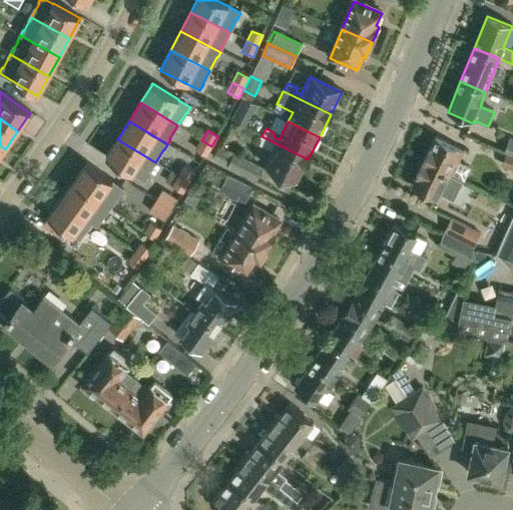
[(297,182),(308,159),(262,136),(258,144),(273,151),(265,166),(297,182)]
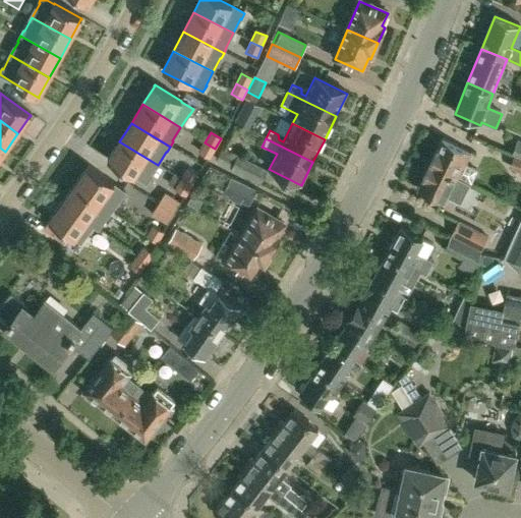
[(477,172),(465,166),(470,154),(443,140),(430,166),(458,179),(458,180),(470,186),(477,172)]
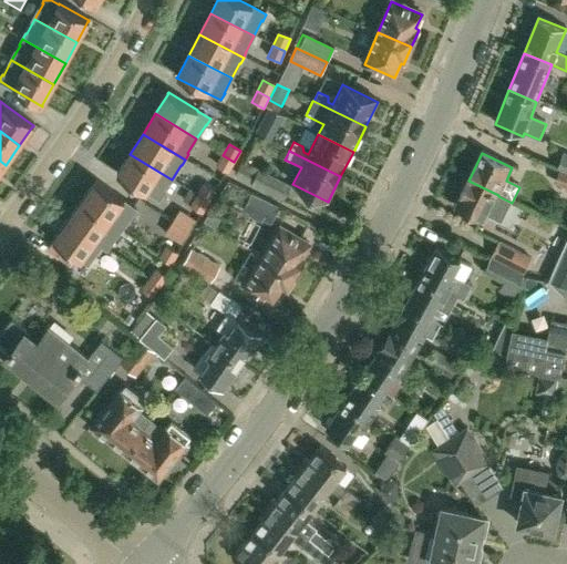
[(162,194),(172,180),(130,154),(117,174),(116,175),(146,194),(146,193),(160,201),(163,195),(162,194)]
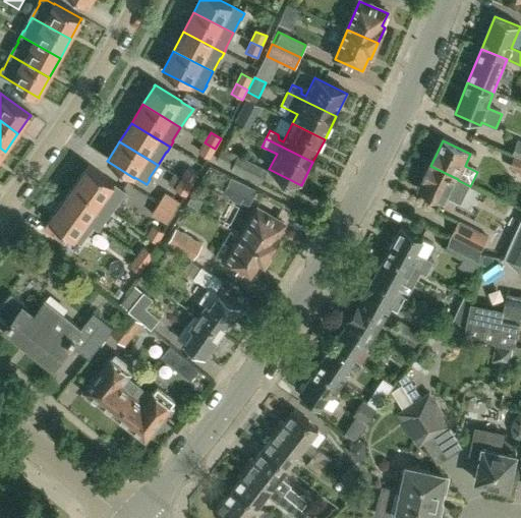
[(205,142),(198,154),(210,159),(215,149),(205,142)]
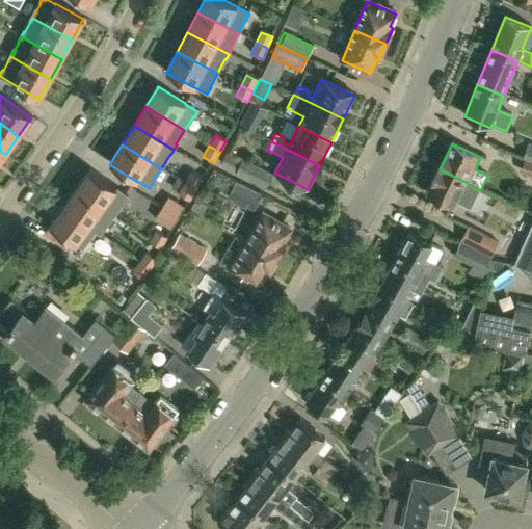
[(531,148),(528,146),(522,158),(531,162),(531,148)]
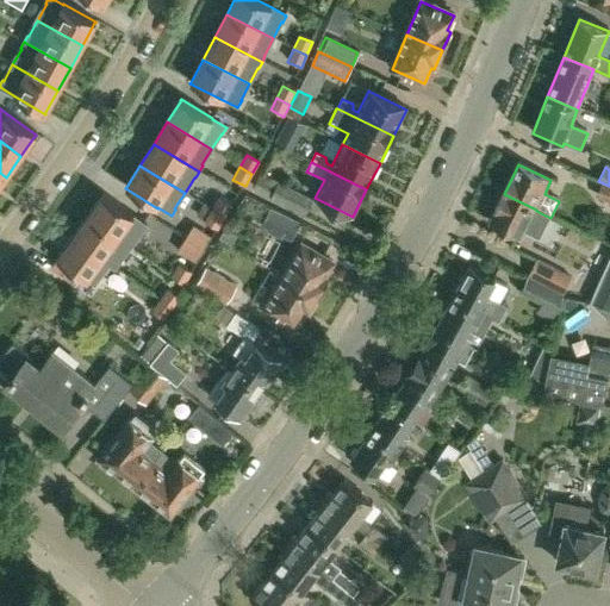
[(279,186),(260,176),(251,192),(271,201),(279,186)]
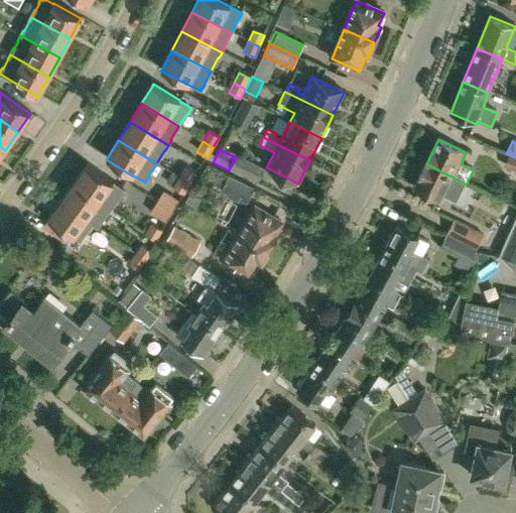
[(515,158),(509,156),(505,167),(515,171),(515,158)]
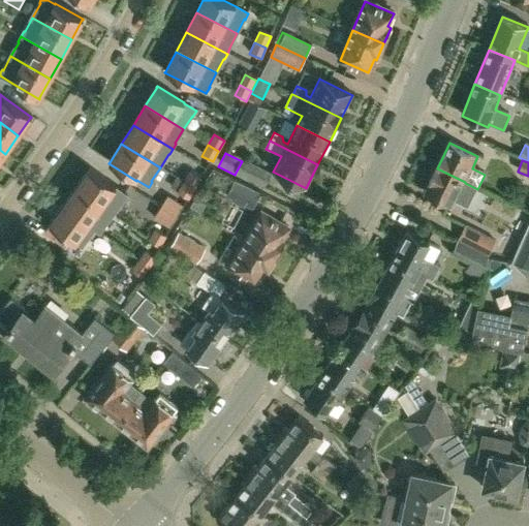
[(240,178),(262,189),(270,175),(242,161),(235,175),(238,176),(240,178)]
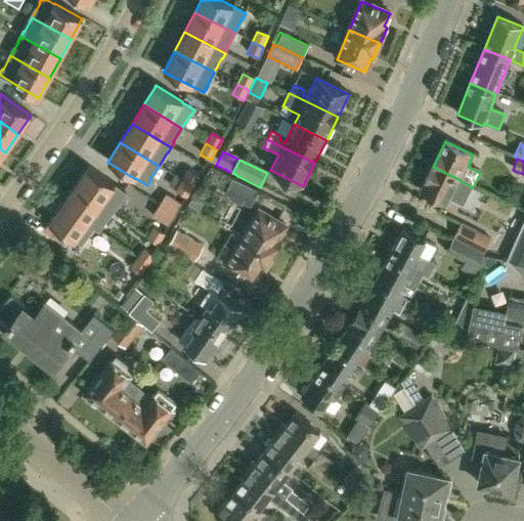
[(115,186),(89,167),(88,168),(76,186),(112,212),(121,200),(122,200),(126,194),(115,186)]
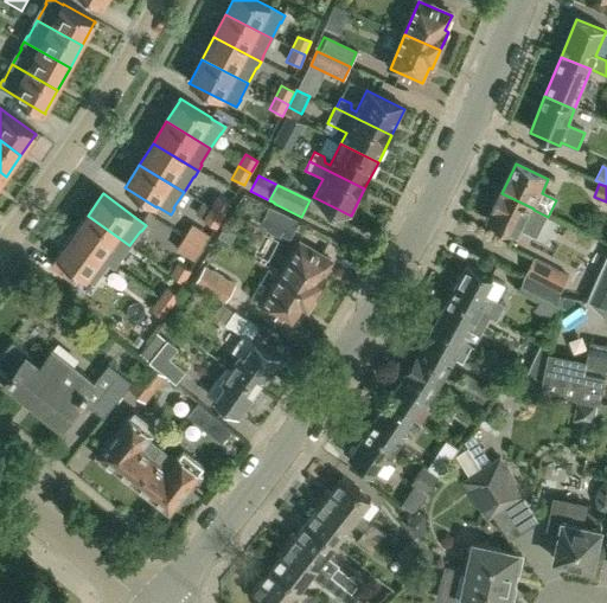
[(519,238),(534,210),(534,209),(502,193),(487,222),(519,238)]
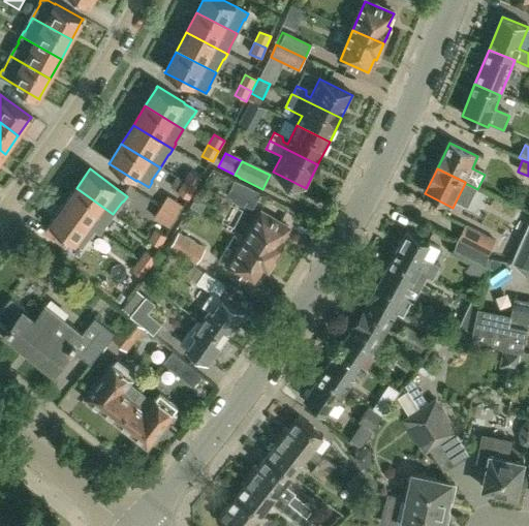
[(190,173),(184,183),(194,189),(200,179),(190,173)]
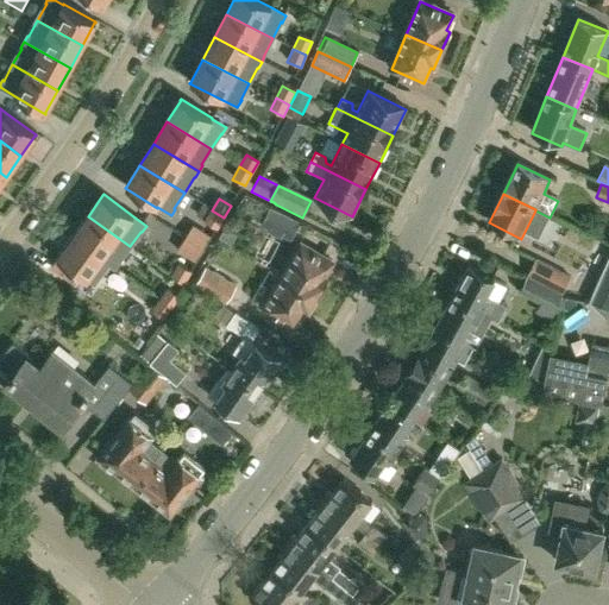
[(289,243),(299,225),(269,209),(259,228),(289,243)]
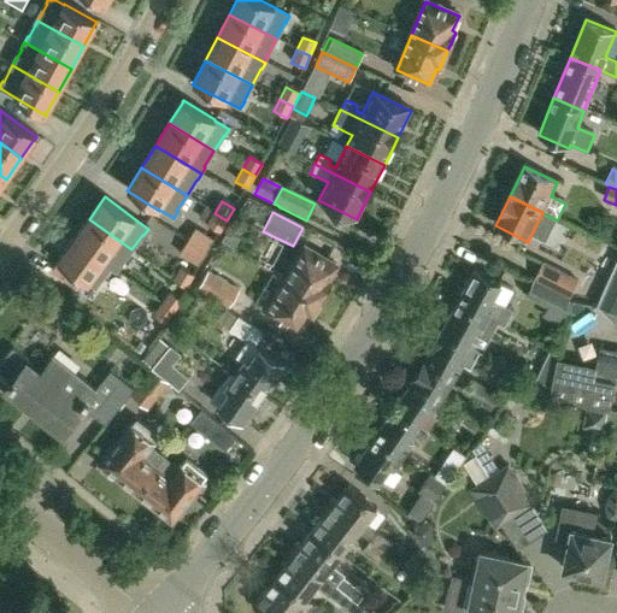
[(215,213),(207,225),(219,233),(227,220),(215,213)]
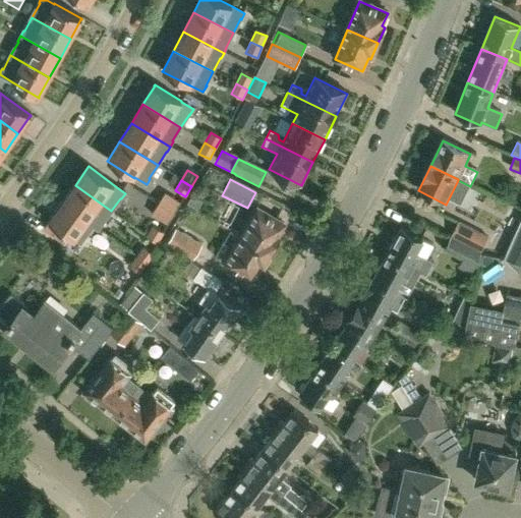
[(102,224),(111,211),(75,185),(62,203),(99,229),(103,224),(102,224)]
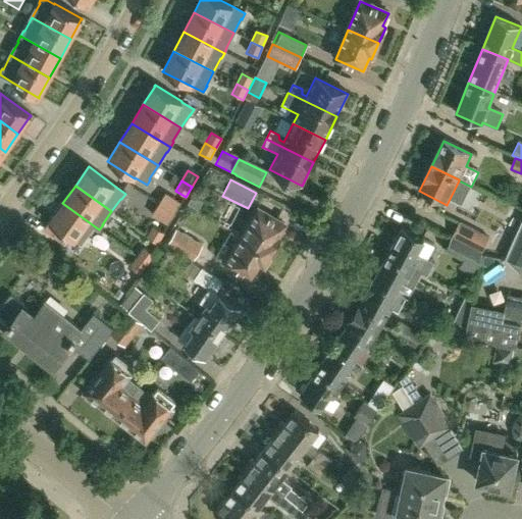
[(189,207),(199,212),(204,204),(194,198),(189,207)]
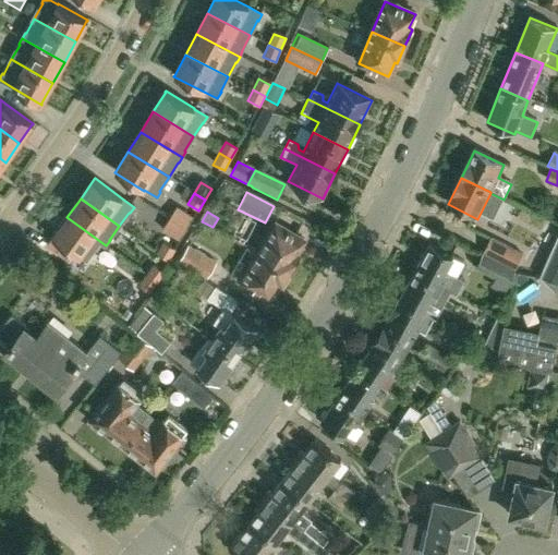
[(105,246),(106,245),(67,217),(53,236),(52,236),(52,237),(52,238),(46,245),(68,262),(74,253),(79,256),(80,256),(86,261),(91,255),(89,254),(98,242),(105,246)]
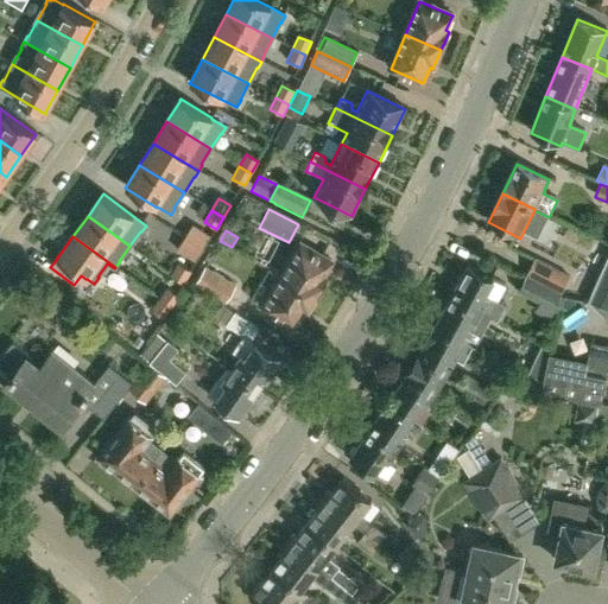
[(283,275),(316,296),(327,278),(323,277),(331,262),(301,245),(283,275)]
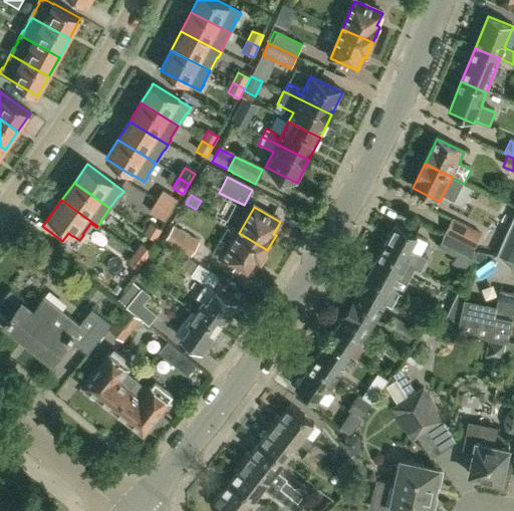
[(480,237),(452,222),(445,234),(474,249),(480,237)]
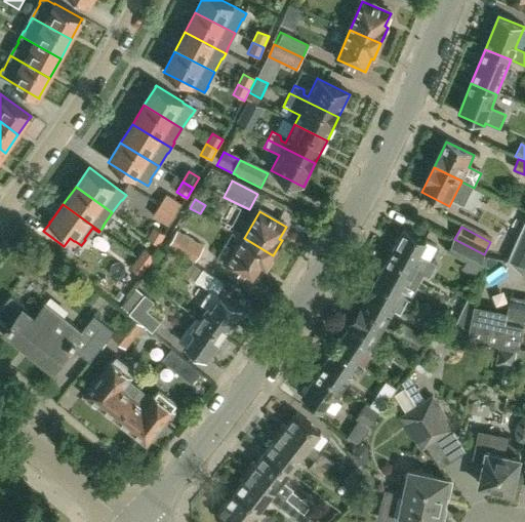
[(154,229),(148,239),(158,245),(165,235),(154,229)]
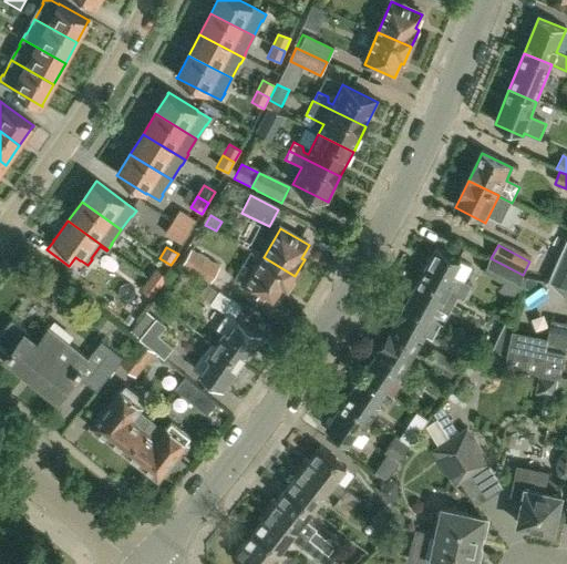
[(473,269),(461,262),(436,249),(431,260),(429,259),(422,270),(424,272),(421,277),(449,293),(463,300),(472,287),(465,284),(473,269)]
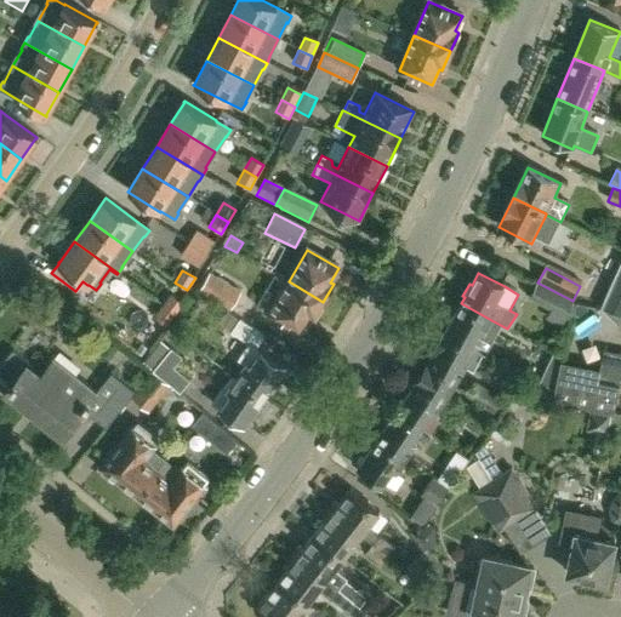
[(600,310),(619,327),(620,326),(619,326),(616,324),(620,312),(620,279),(615,278),(600,310)]
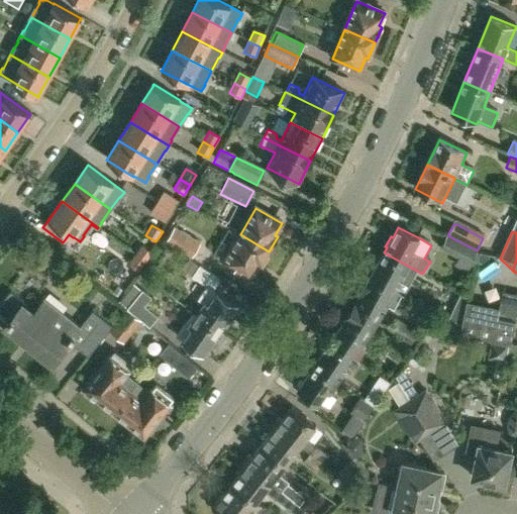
[(172,232),(166,242),(190,260),(197,249),(172,232)]
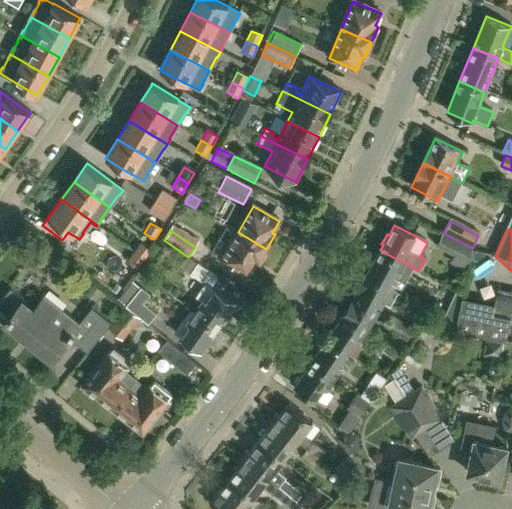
[(257,264),(266,249),(238,232),(222,259),(248,274),(255,262),(257,264)]
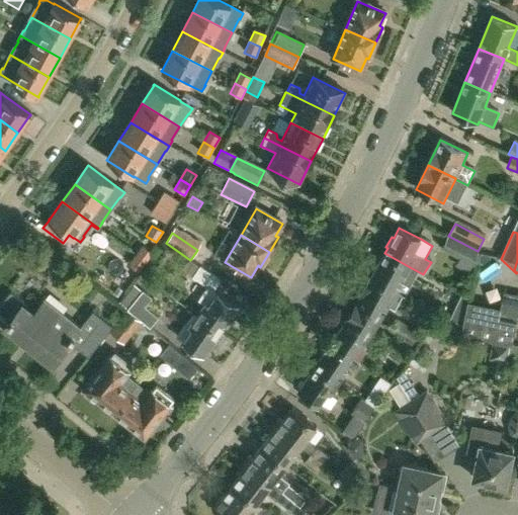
[(450,238),(443,250),(475,268),(479,254),(450,238)]
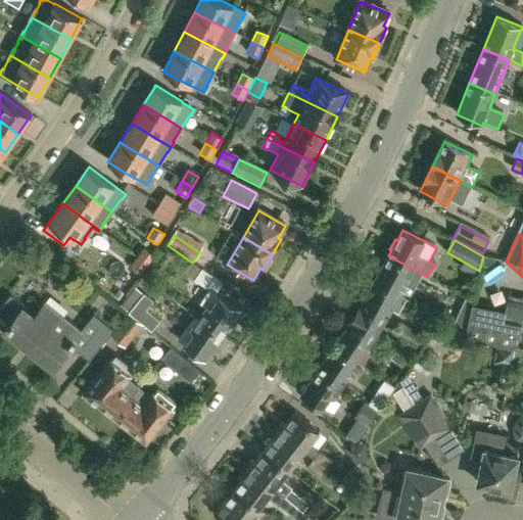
[(144,249),(137,258),(147,266),(154,256),(144,249)]
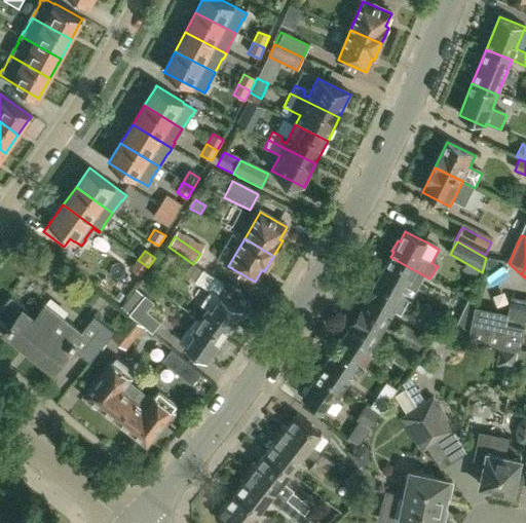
[(382,272),(376,284),(398,296),(405,282),(408,284),(416,271),(390,257),(387,263),(386,262),(380,271),(382,272)]
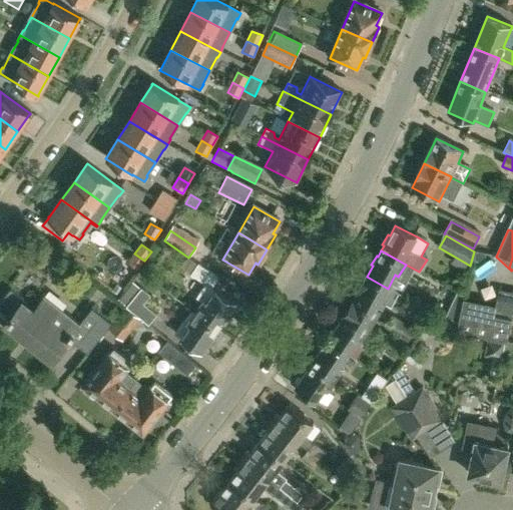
[(134,253),(128,263),(137,270),(144,261),(134,253)]
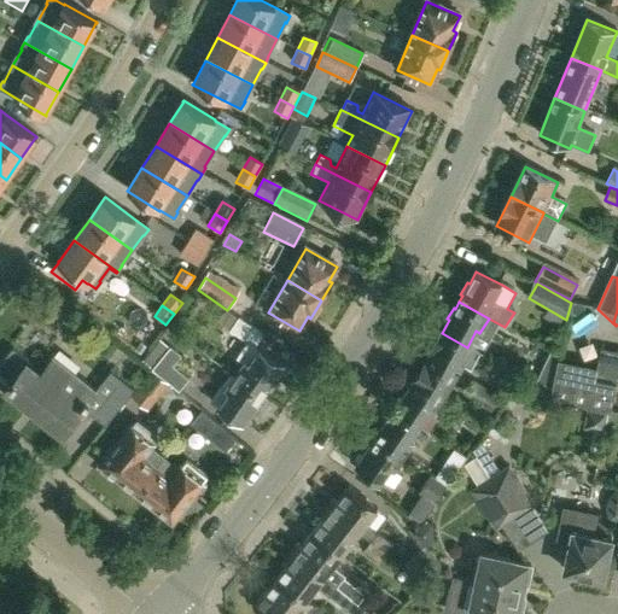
[(231,333),(240,319),(228,311),(219,325),(231,333)]
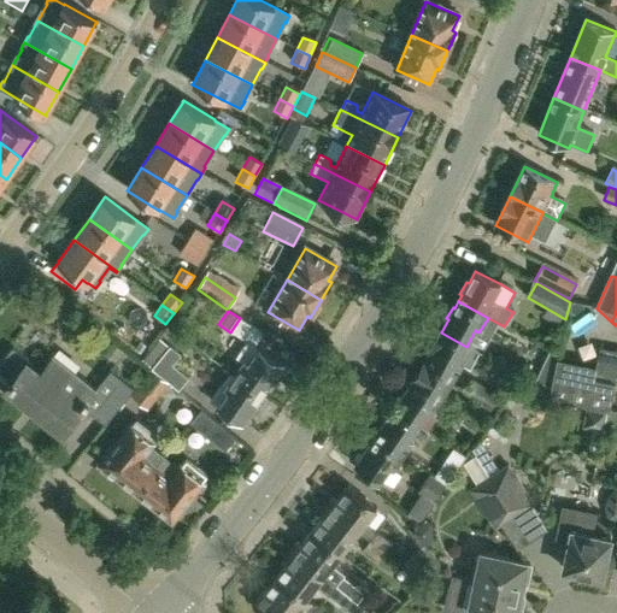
[(275,377),(283,365),(258,348),(265,336),(240,319),(230,332),(248,345),(238,361),(242,365),(235,376),(263,395),(268,389),(270,390),(277,379),(275,377)]
